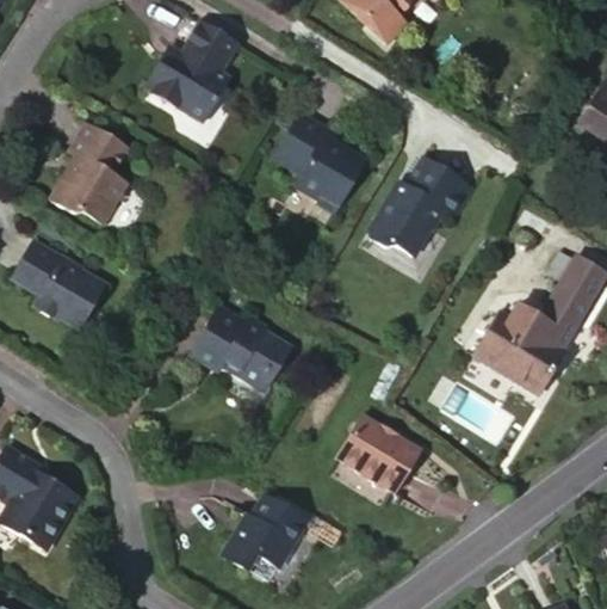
[(339,0),(385,45),(403,26),(397,20),(415,1),(417,0),(438,0),(439,1),(440,0),(339,0)]
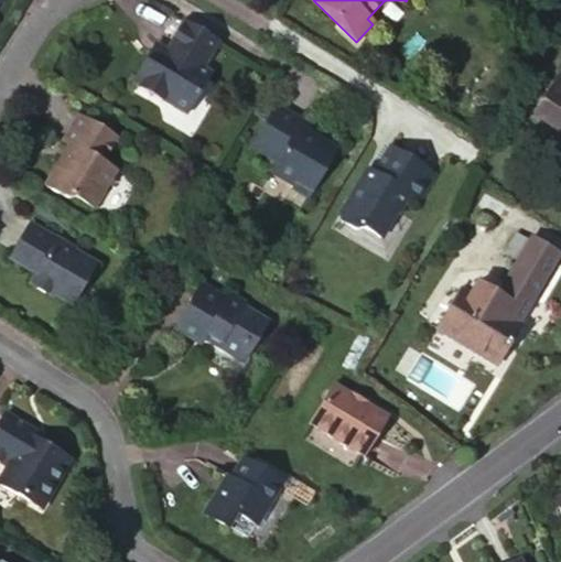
[(209,68),(172,47),(155,76),(153,78),(146,80),(140,77),(121,109),(175,141),(202,99),(194,94),(209,68)]
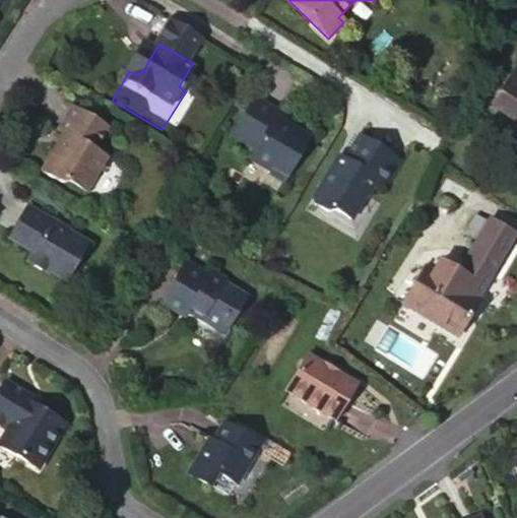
[(516,67),(513,65),(490,104),(516,119),(516,67)]
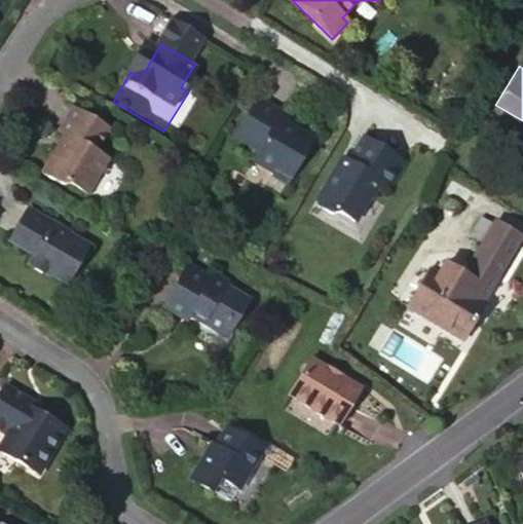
[(292,128),(283,123),(287,116),(257,99),(234,136),(258,150),(253,160),(272,172),(269,176),(285,185),(312,138),(293,126),(292,128)]
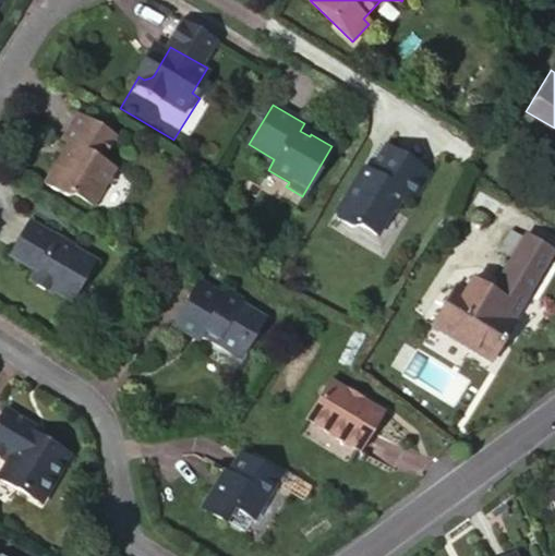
[(76,115),(61,140),(67,144),(63,149),(67,152),(63,157),(60,156),(44,184),(67,197),(74,195),(93,206),(105,184),(110,183),(109,177),(113,170),(100,162),(115,137),(76,115)]
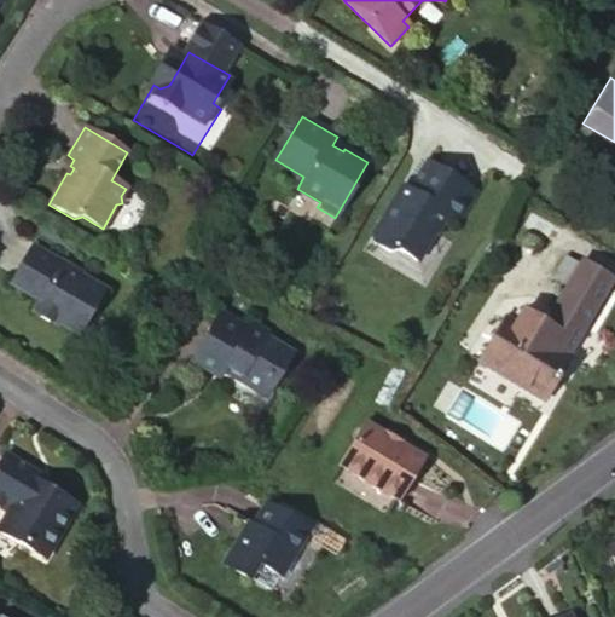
[(343,151),(344,149),(337,145),(341,139),(337,137),(332,145),(343,151)]
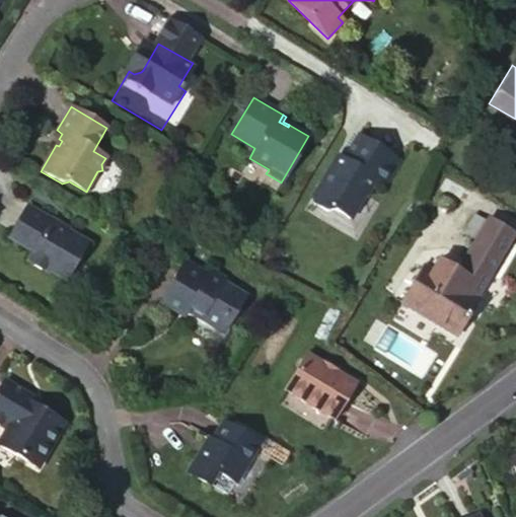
[(380,186),(395,159),(353,135),(340,157),(336,163),(335,163),(332,162),(311,197),(313,203),(326,211),(334,210),(346,217),(358,197),(362,196),(371,180),(380,186)]
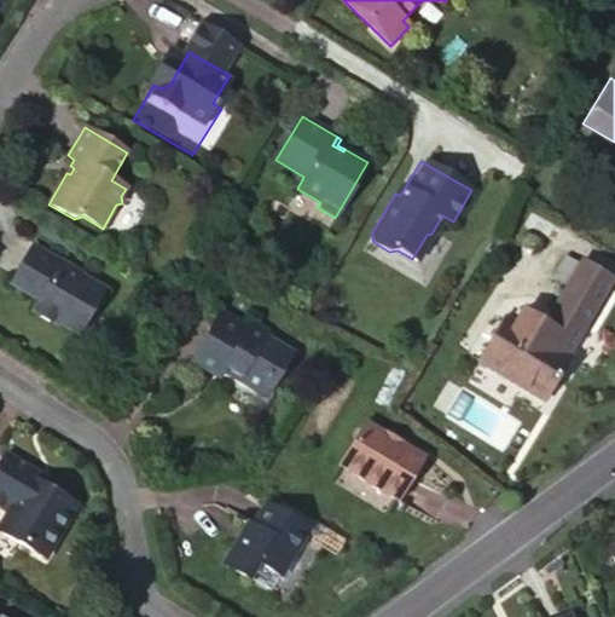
[(405,188),(400,185),(395,194),(399,195),(400,195),(405,188)]
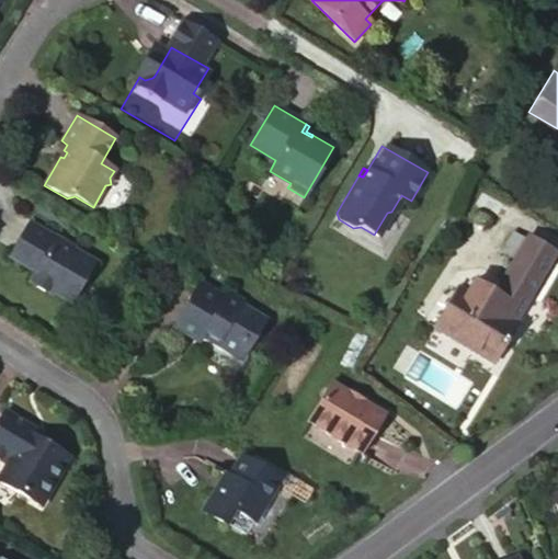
[(72,250),(70,248),(69,251),(59,244),(61,240),(29,221),(8,257),(33,272),(27,283),(49,295),(50,293),(68,303),(93,261),(72,250)]
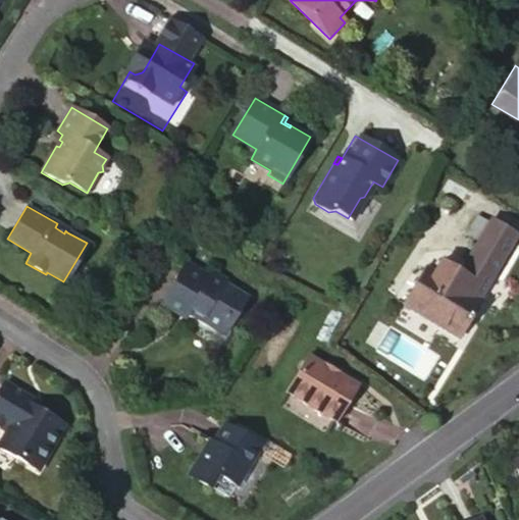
[(477,239),(488,220),(477,214),(466,231),(477,239)]
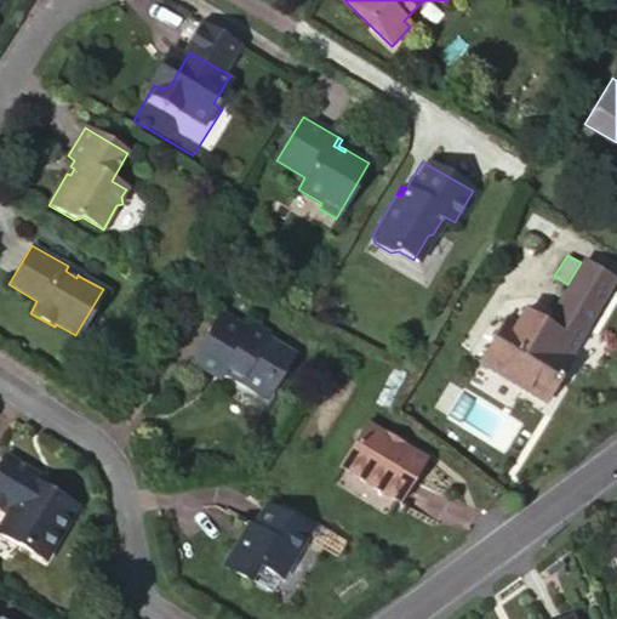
[(523,310),(514,324),(506,318),(480,361),(546,398),(570,357),(567,355),(613,277),(583,259),(581,262),(567,284),(544,322),(523,310)]
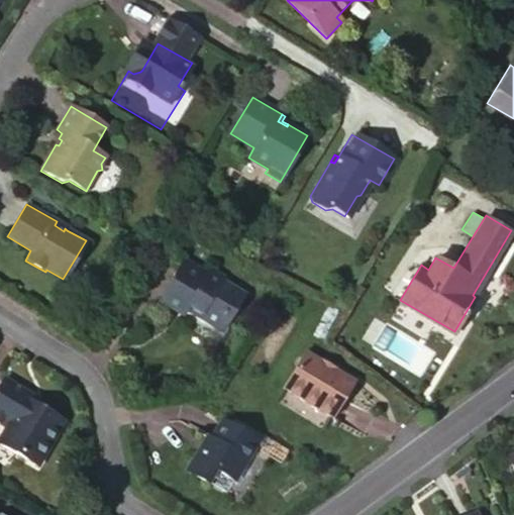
[(65,228),(67,230),(69,228),(57,221),(55,225),(64,231),(65,228)]
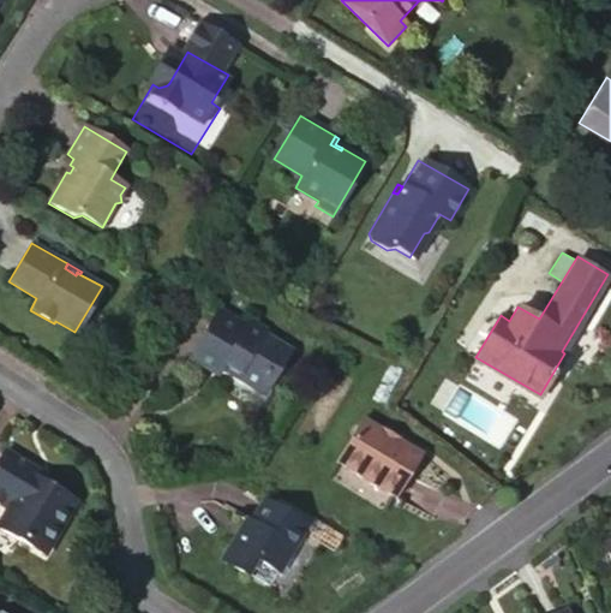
[(245,323),(219,308),(216,313),(243,328),(245,323)]
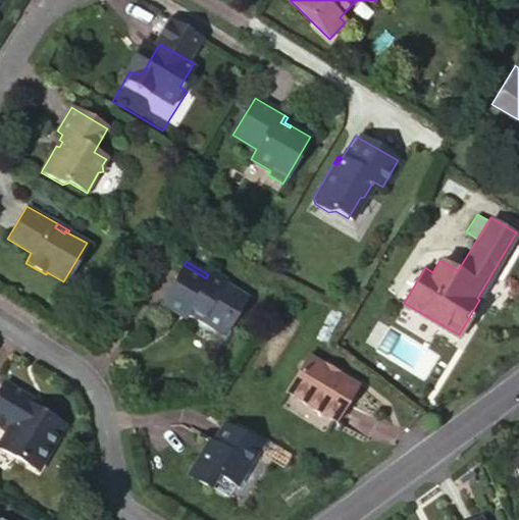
[(187,311),(219,331),(231,311),(236,314),(247,297),(226,284),(224,278),(211,270),(208,274),(206,278),(184,265),(160,304),(174,311),(178,304),(188,309),(187,311)]
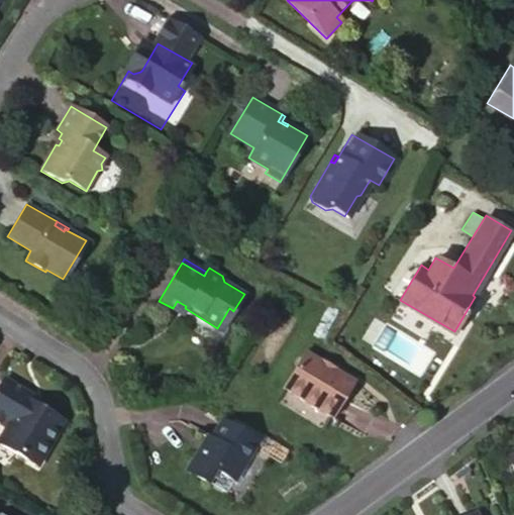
[(186,306),(177,301),(173,308),(182,314),(185,308),(186,306)]
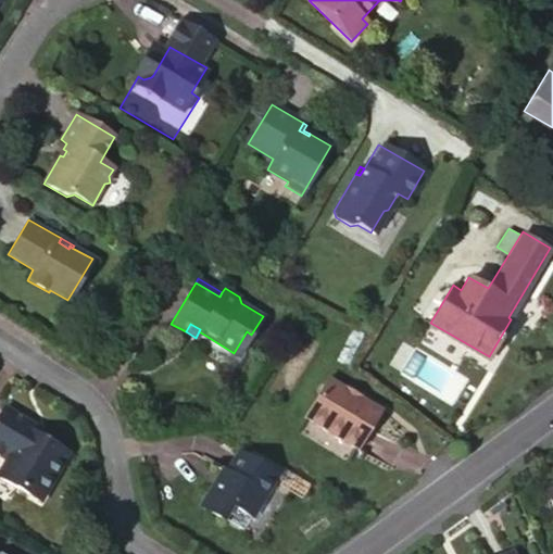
[(239,355),(251,335),(247,331),(234,353),(239,355)]
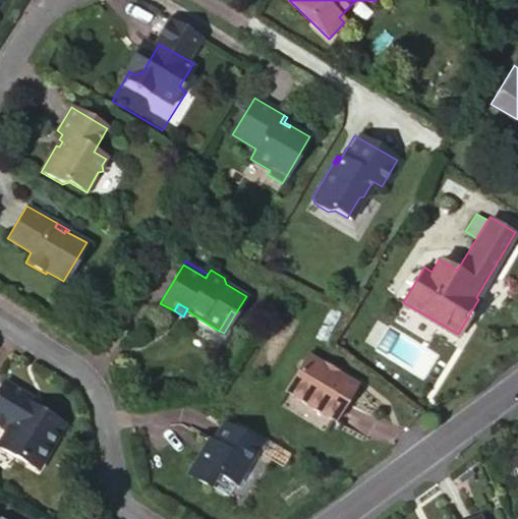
[(314,359),(294,395),(344,423),(364,388),(314,359)]
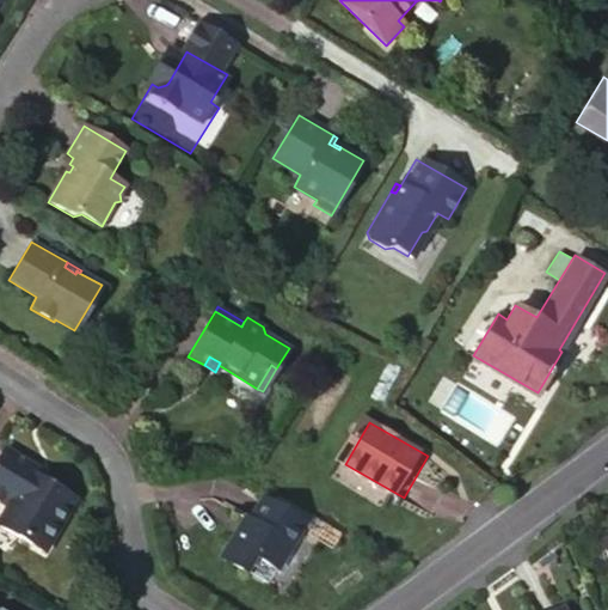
[(37,465),(8,449),(0,462),(0,496),(13,505),(11,507),(1,524),(47,550),(78,498),(51,482),(48,481),(44,486),(30,477),(37,465)]
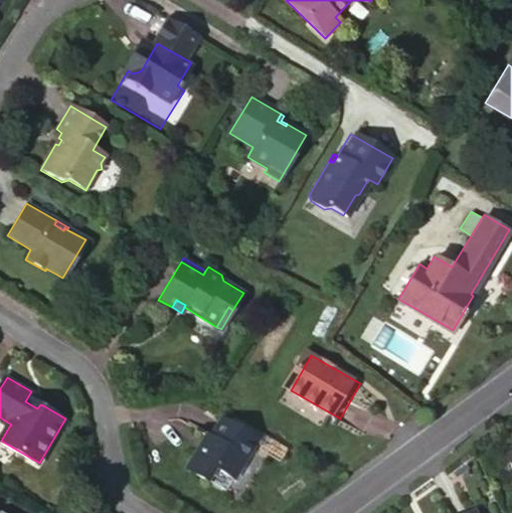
[(46,399),(31,391),(25,401),(37,408),(40,404),(43,405),(46,399)]
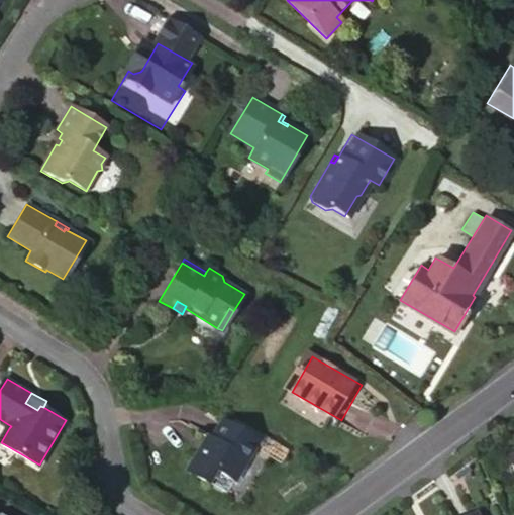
[(11,426),(0,419),(0,422),(9,428),(11,426)]
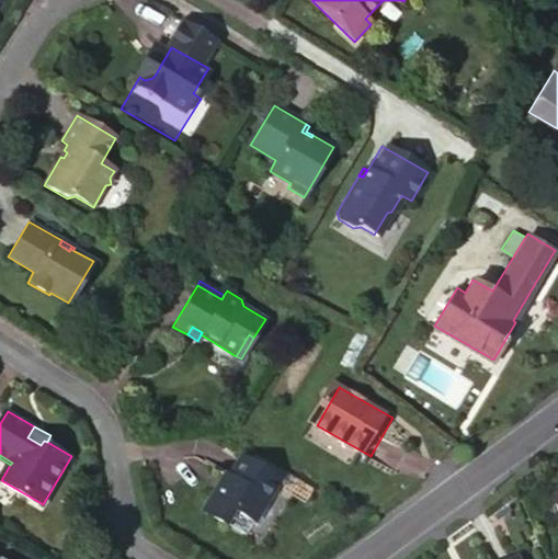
[(228,523),(237,509),(258,521),(282,478),(243,455),(231,475),(227,472),(205,510),(228,523)]
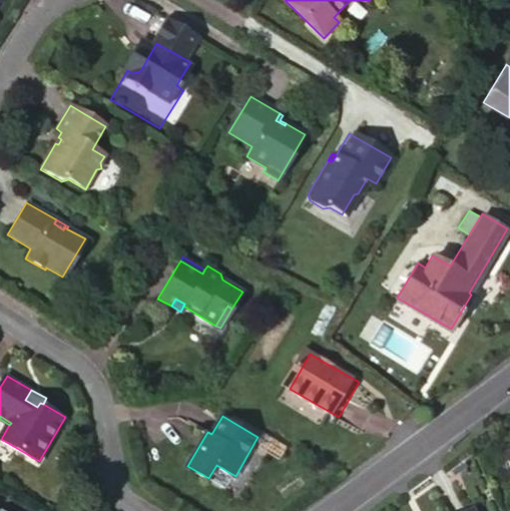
[(43,463),(69,419),(65,417),(39,461),(43,463)]
